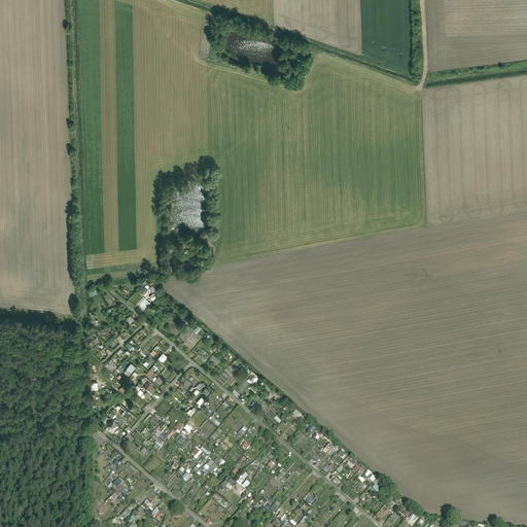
[(142,290),(149,297),(153,293),(148,289),(147,290),(145,287),(142,290)]
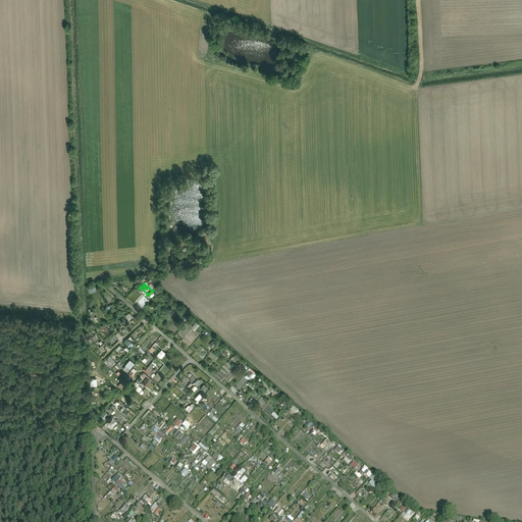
[(125,317),(129,321),(134,317),(129,313),(125,317)]
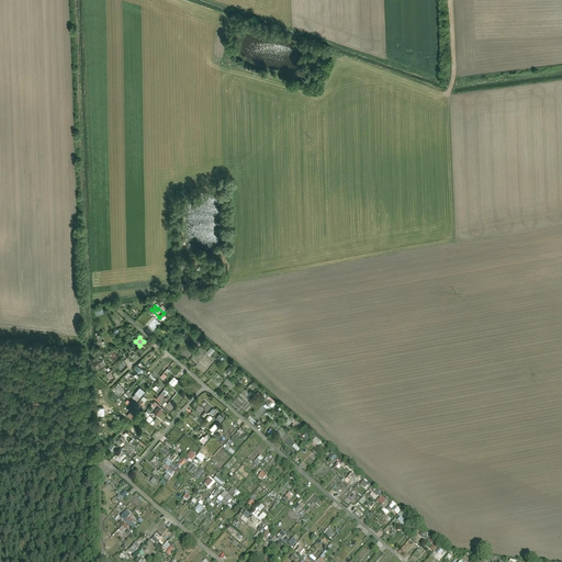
[(139,374),(144,371),(138,364),(134,368),(139,374)]
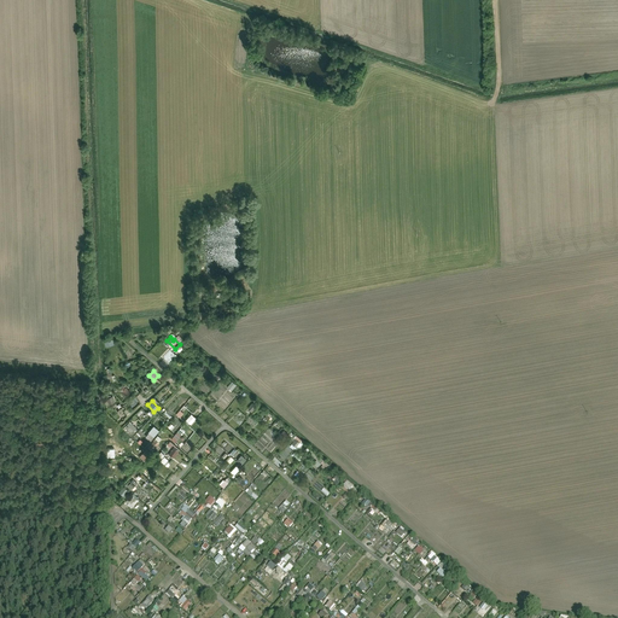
[(252,413),(257,407),(254,403),(248,408),(252,413)]
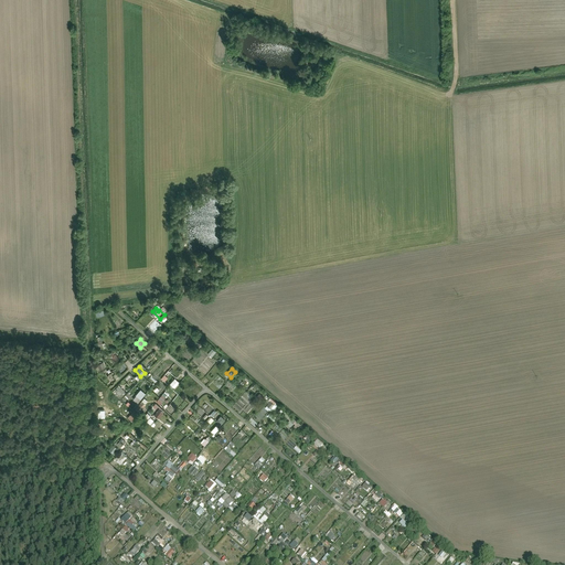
[(170,384),(174,387),(180,382),(176,377),(170,384)]
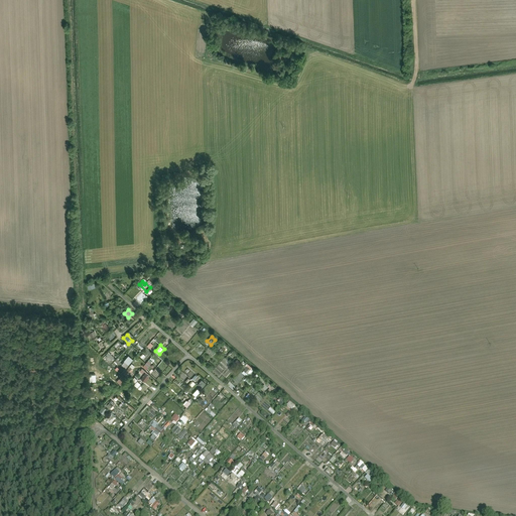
[(108,364),(114,358),(109,352),(103,358),(108,364)]
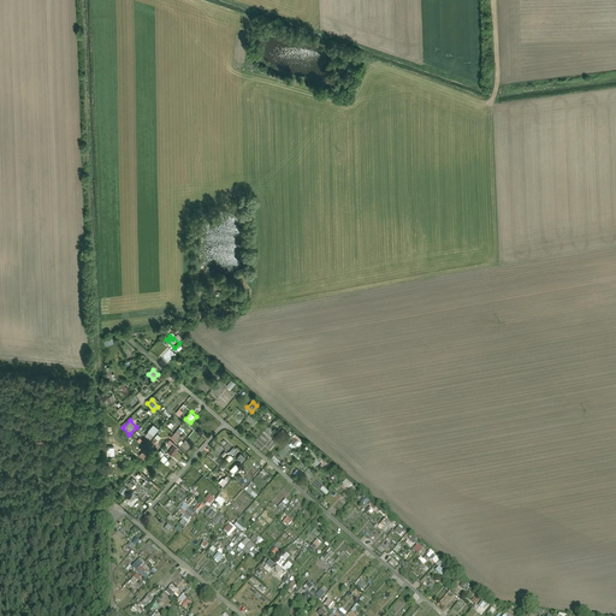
[(148,431),(153,436),(159,430),(154,425),(148,431)]
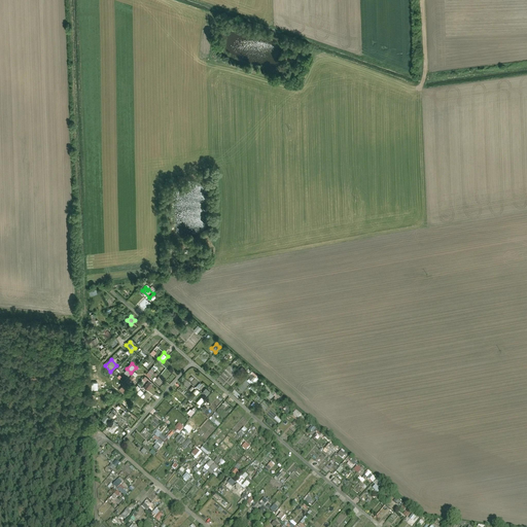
[(120,375),(126,369),(121,365),(117,371),(120,375)]
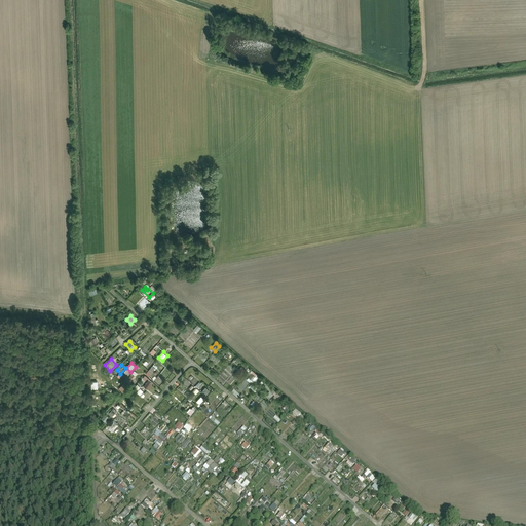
[(245,376),(249,371),(242,366),(238,370),(245,376)]
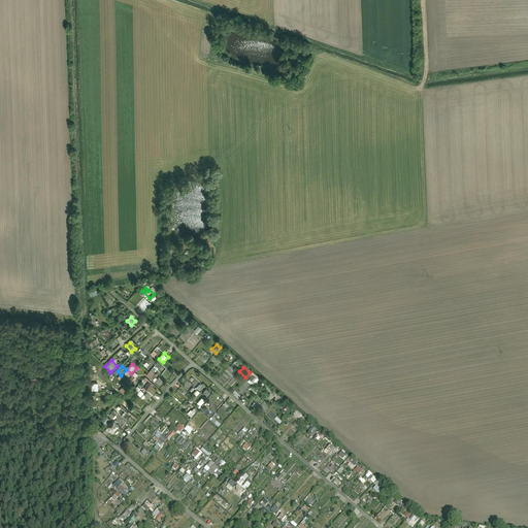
[(130,385),(139,375),(135,372),(127,382),(130,385)]
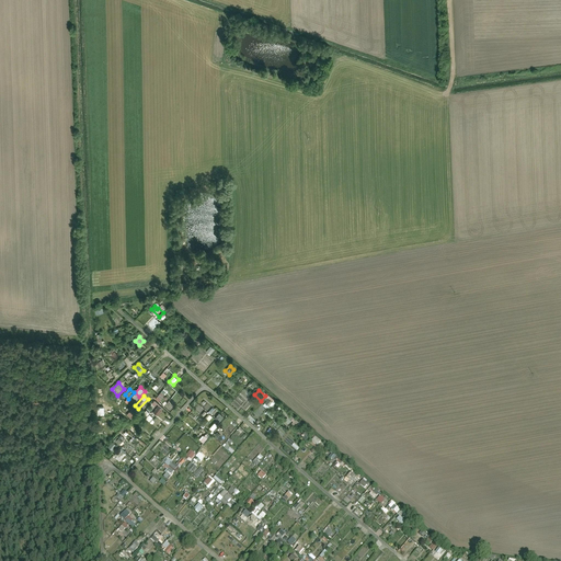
[(159,415),(162,408),(157,404),(153,412),(159,415)]
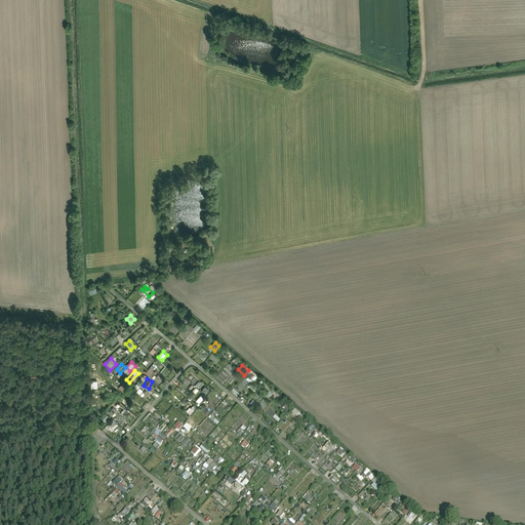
[(127,395),(131,390),(123,384),(119,389),(127,395)]
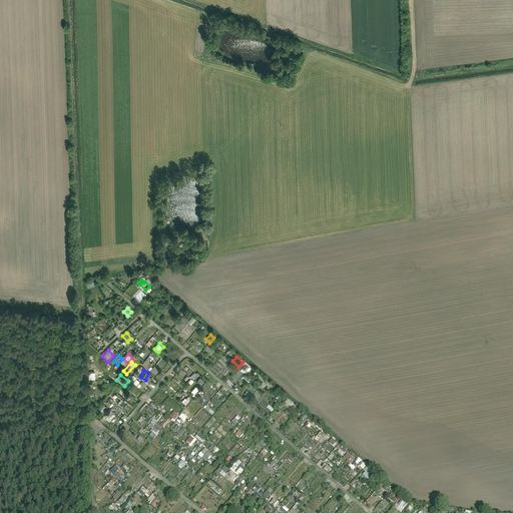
[(200,387),(205,382),(200,378),(196,383),(200,387)]
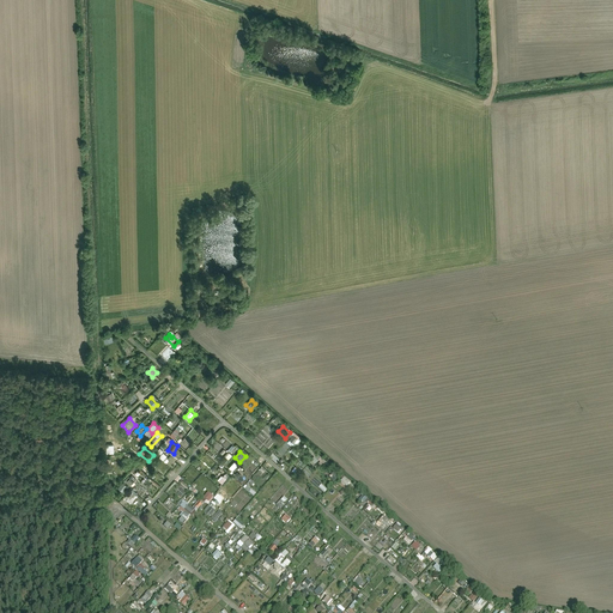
[(313,454),(315,456),(310,460),(315,463),(321,457),(315,451),(313,454)]
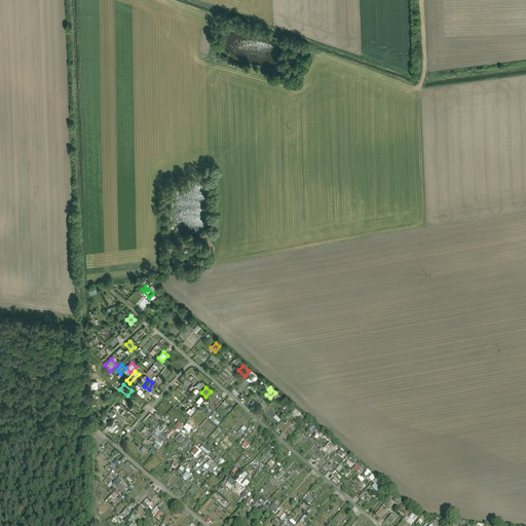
[(287,413),(292,407),(288,403),(283,409),(287,413)]
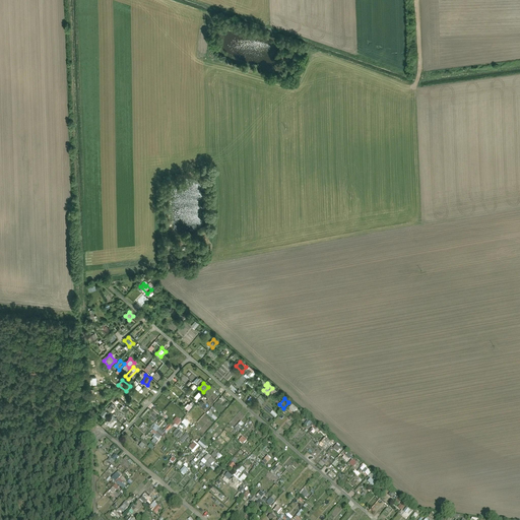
[(188,410),(195,404),(192,401),(189,404),(188,403),(185,407),(188,410)]
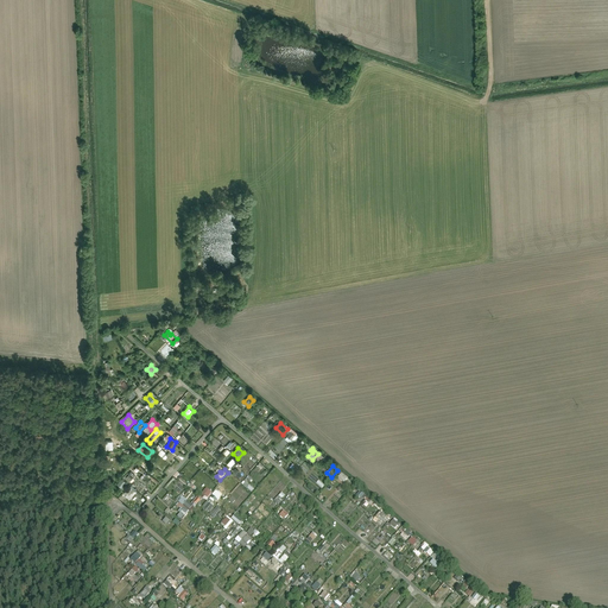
[(346,483),(349,479),(342,473),(337,477),(346,483)]
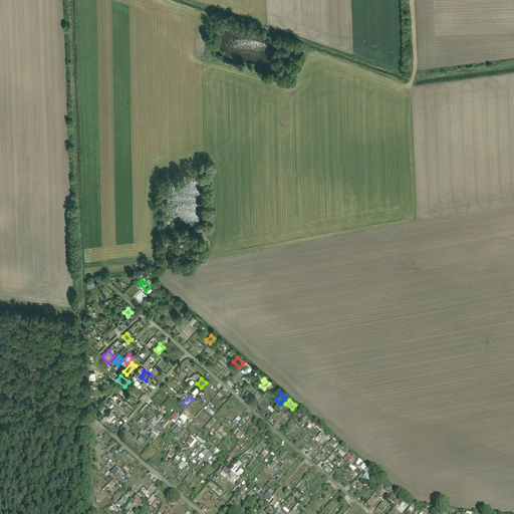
[(98,410),(102,414),(107,409),(103,405),(98,410)]
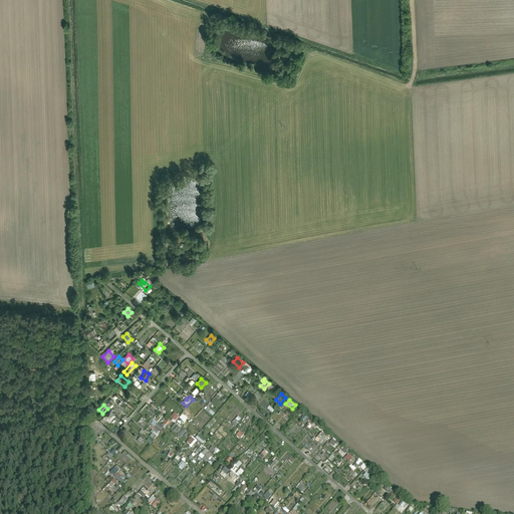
[(213,416),(216,413),(207,406),(204,409),(213,416)]
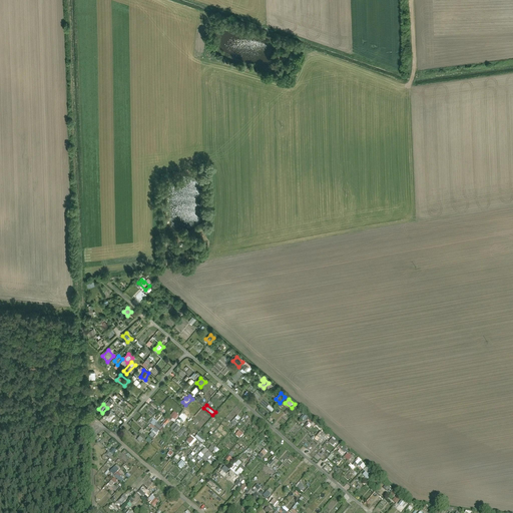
[(109,421),(114,414),(109,410),(103,417),(109,421)]
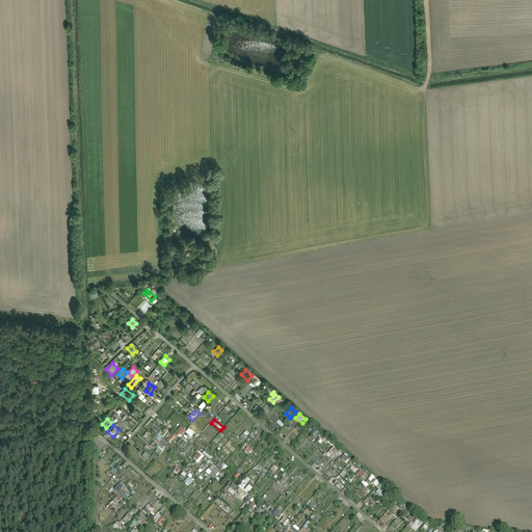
[(181,426),(177,431),(182,435),(186,430),(181,426)]
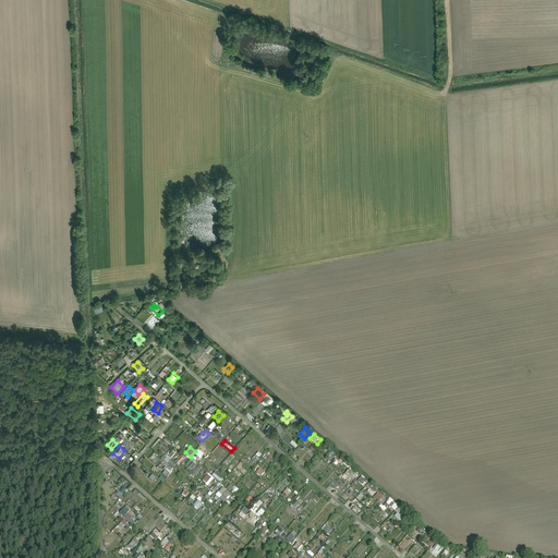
[(255,463),(263,455),(258,451),(251,459),(255,463)]
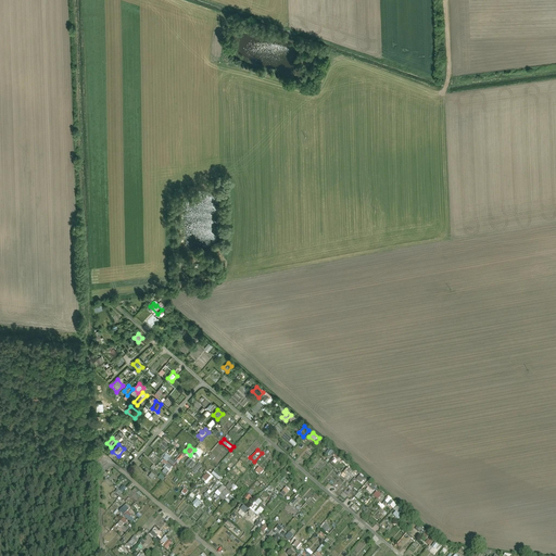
[(184,457),(180,454),(175,460),(167,454),(163,458),(175,468),(184,457)]
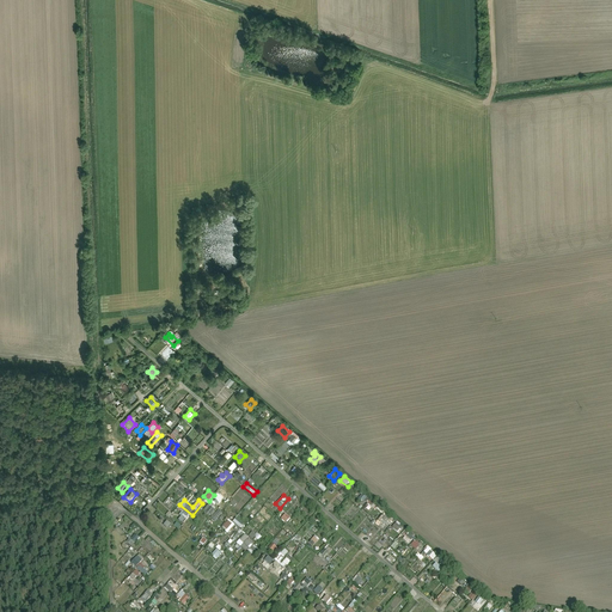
[(209,502),(203,510),(210,515),(216,506),(209,502)]
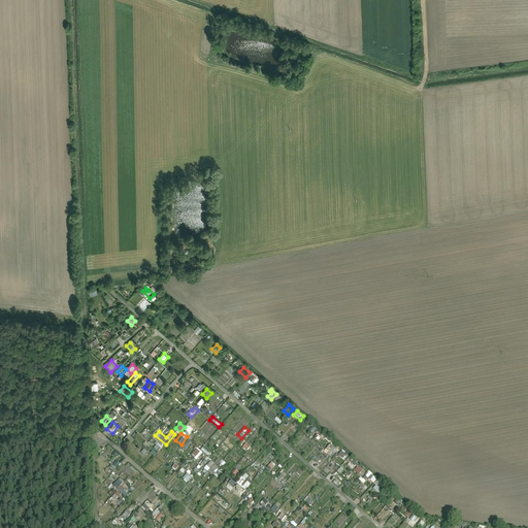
[(154,448),(158,452),(164,443),(155,435),(153,438),(156,441),(155,443),(157,444),(154,448)]
